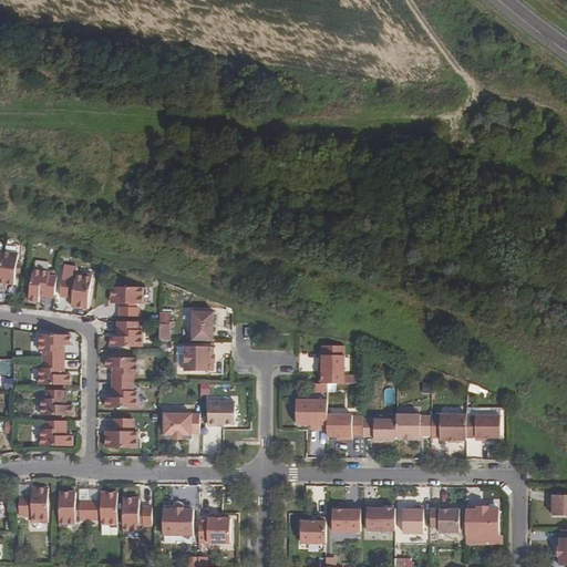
[(18,255),(2,253),(0,265),(0,288),(6,290),(7,285),(13,286),(18,255)]
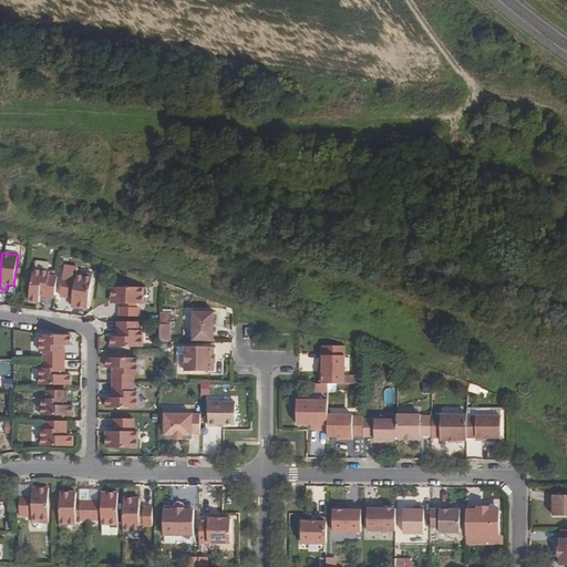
[(32,270),(29,301),(39,302),(40,294),(54,296),(57,278),(49,277),(49,272),(32,270)]
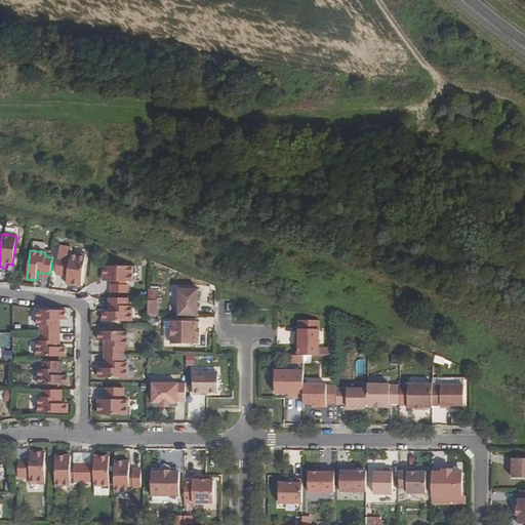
[(66,284),(81,286),(85,254),(79,253),(75,255),(70,255),(69,261),(68,273),(66,284)]
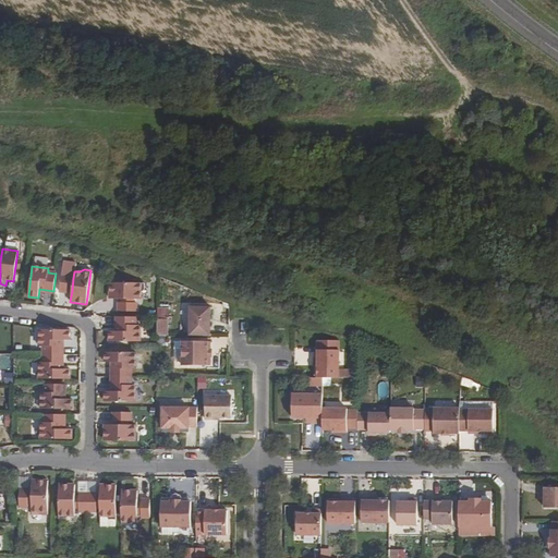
[(59,292),(68,293),(68,290),(70,278),(70,275),(61,274),(59,292)]
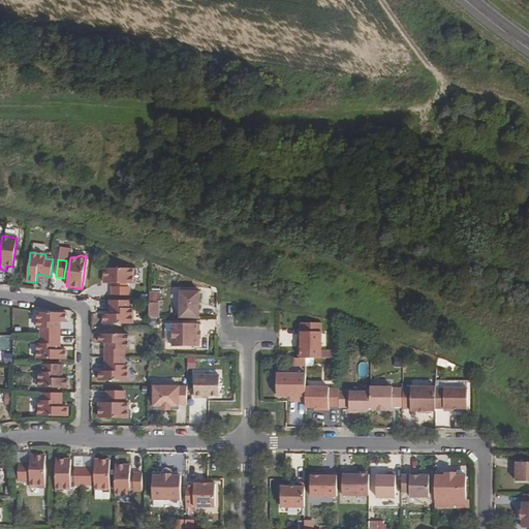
[(104,269),(103,283),(115,284),(126,284),(133,284),(133,279),(136,275),(136,269),(104,269)]
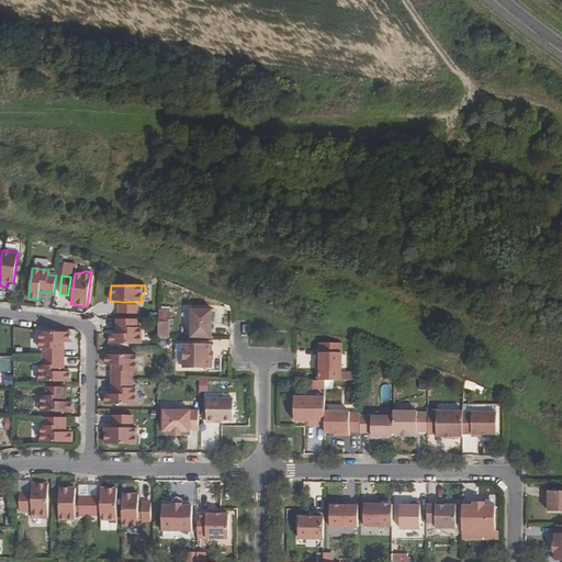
[(119,305),(119,314),(137,314),(137,305),(134,305),(122,305),(119,305)]
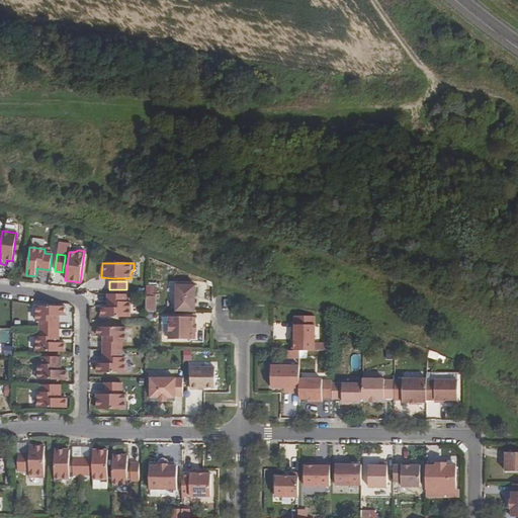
[(150,294),(159,294),(158,284),(149,285),(150,294)]
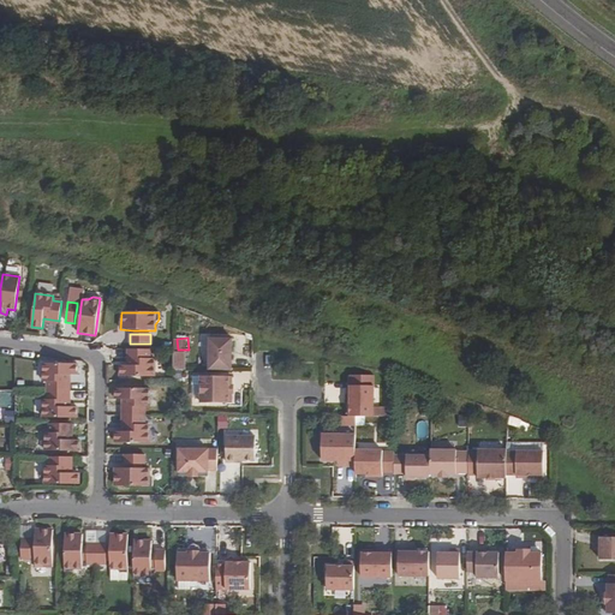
[(231,370),(232,339),(209,339),(209,370),(231,370)]
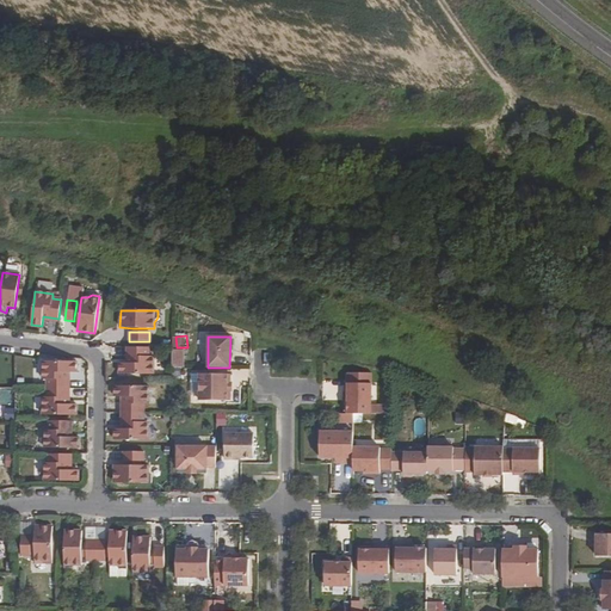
[(148,357),(148,347),(129,347),(129,363),(119,363),(119,374),(153,375),(153,357),(148,357)]
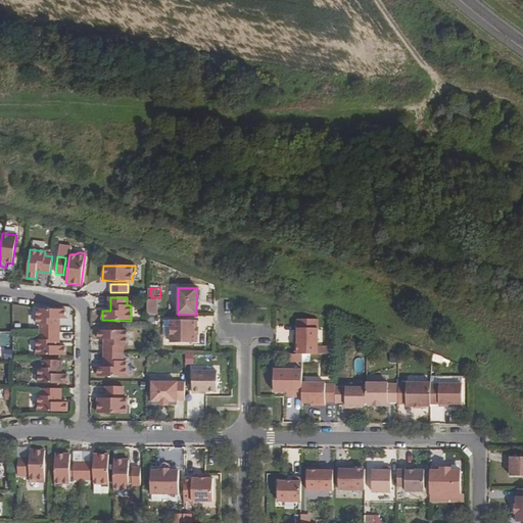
[(157,315),(157,300),(147,300),(146,315),(157,315)]
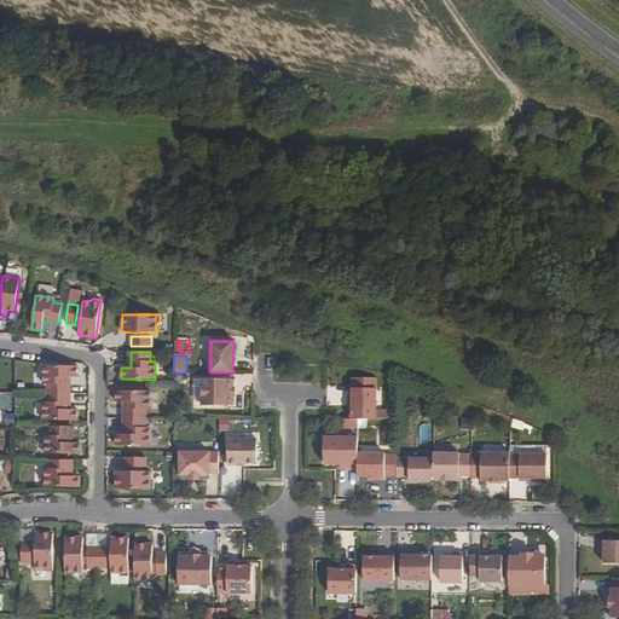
[(47,385),(47,393),(68,394),(68,377),(77,377),(77,366),(44,366),(42,385),(47,385)]
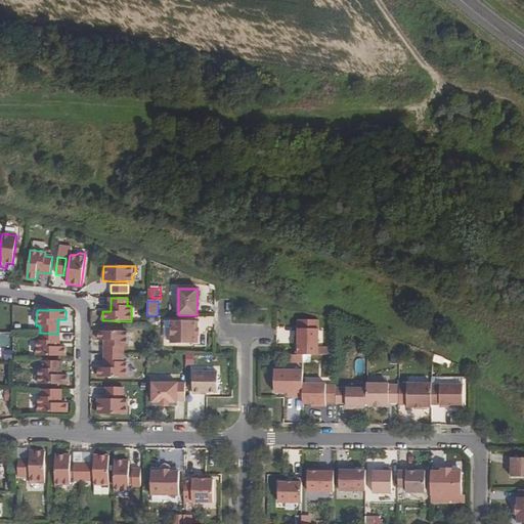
[(197,320),(171,320),(171,344),(194,344),(194,330),(197,330),(197,329),(197,320)]
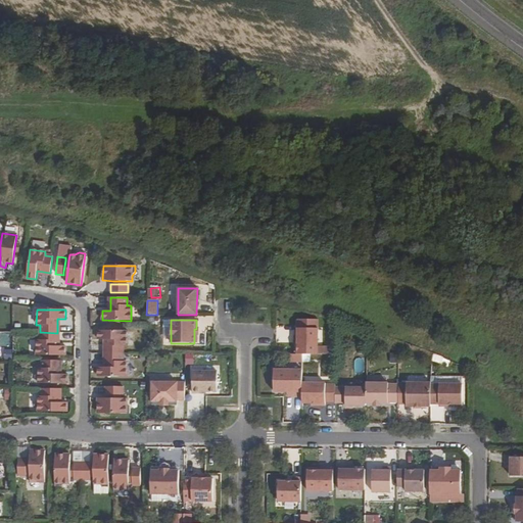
[(318,328),(295,328),(294,337),(297,337),(297,343),(297,354),(302,354),(318,354),(318,328)]
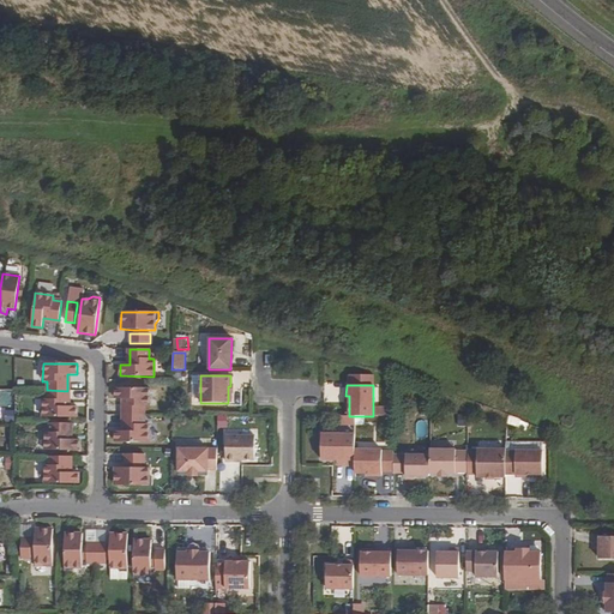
[(149,389),(114,389),(114,399),(124,399),(124,415),(144,415),(144,407),(149,407),(149,389)]
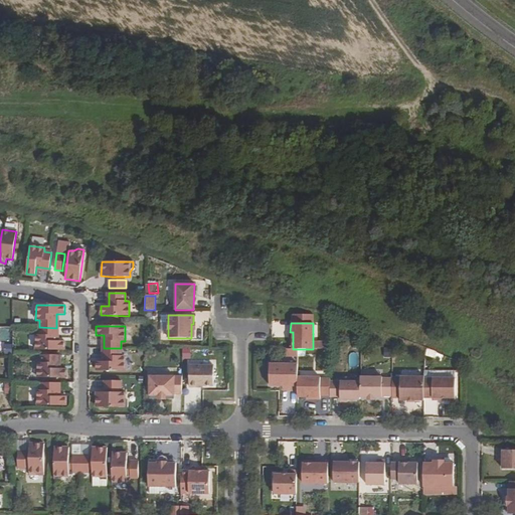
[(35,350),(64,350),(64,341),(56,341),(56,328),(39,327),(39,335),(35,335),(35,350)]
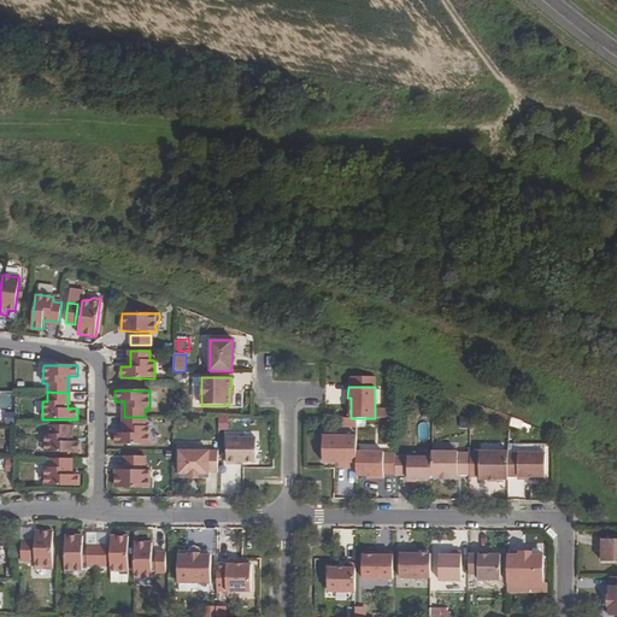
[(145,427),(145,417),(124,417),(124,433),(115,433),(115,445),(148,445),(150,427),(145,427)]
